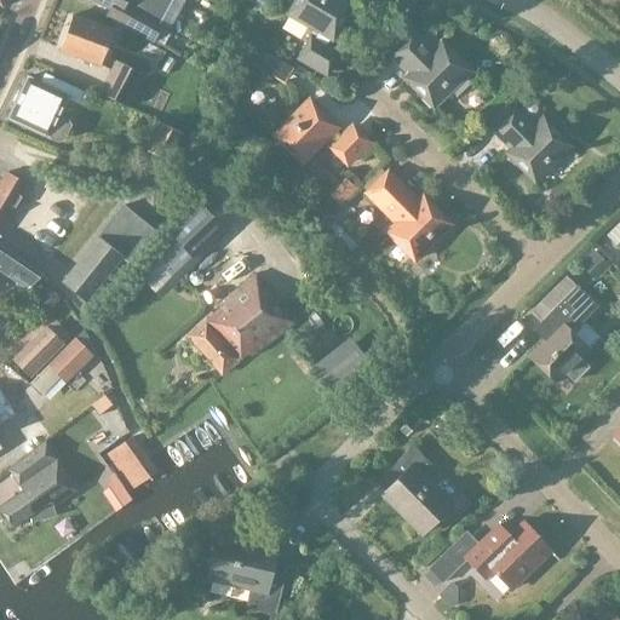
[(92,0),(109,10),(107,16),(154,42),(164,24),(168,27),(183,3),(179,0),(92,0)]
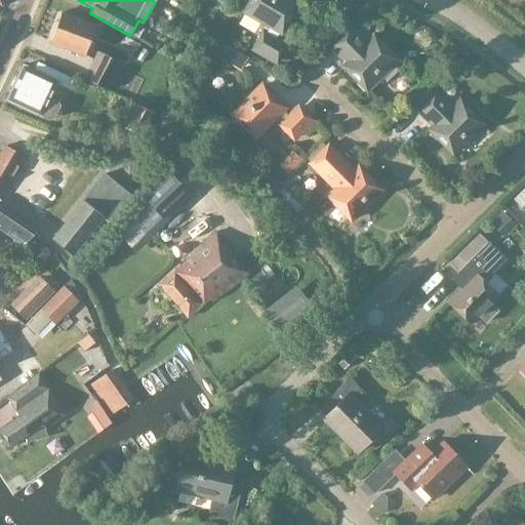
[(270,27),(266,34),(263,33),(253,49),(275,63),(285,45),(275,39),(279,33),(280,33),(296,5),(287,0),(251,0),(244,12),(270,27)]
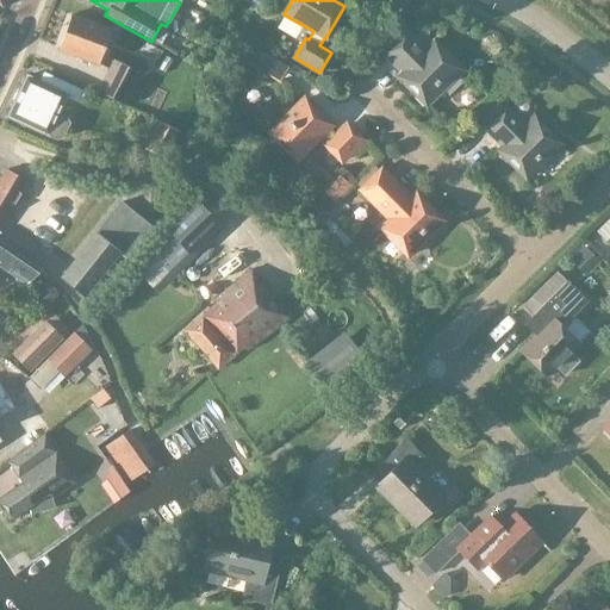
[(57,50),(97,66),(111,30),(70,14),(57,50)]
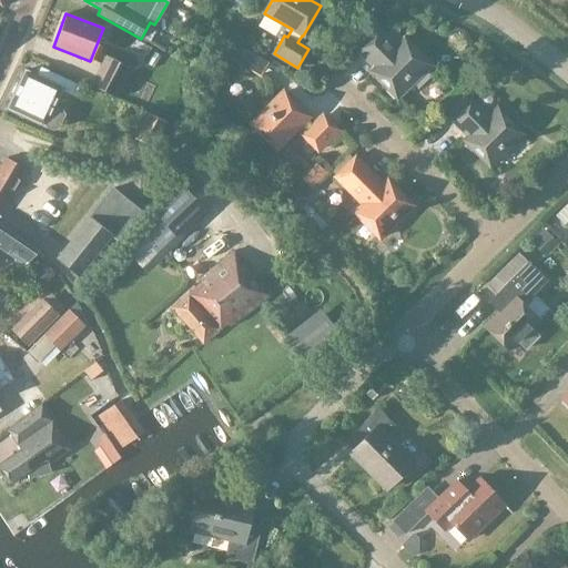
[(396,98),(428,66),(403,40),(395,49),(378,31),(358,51),(375,68),(371,71),(396,98)]
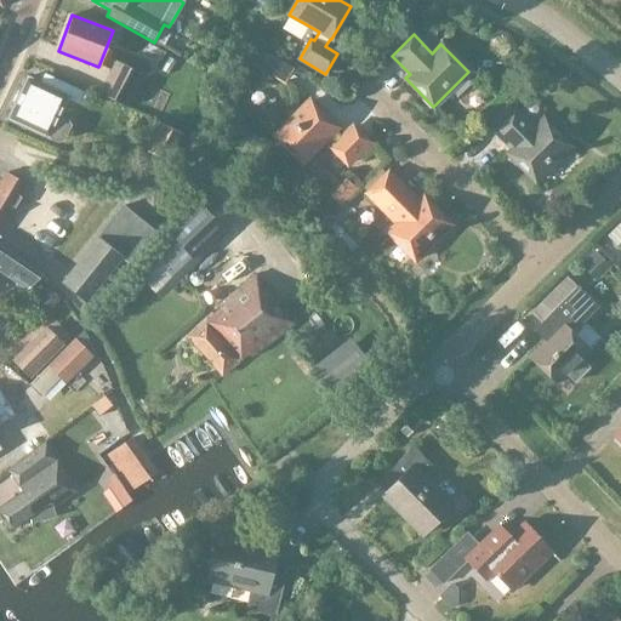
[(251,64),(268,74),(277,60),(260,50),(260,51),(251,64)]
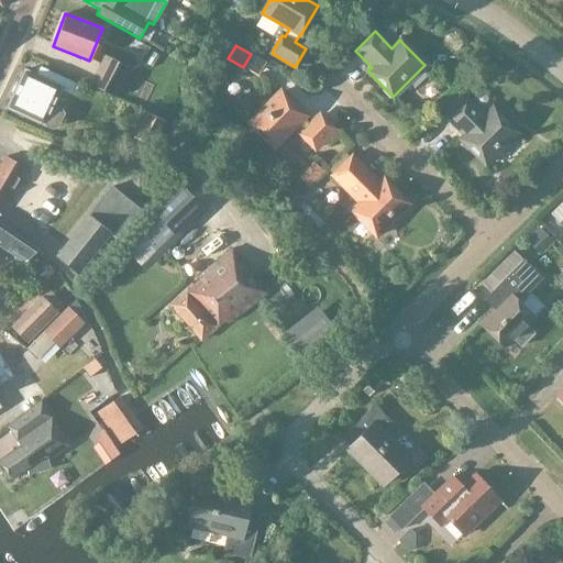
[(130,70),(105,56),(89,85),(114,98),(130,70)]
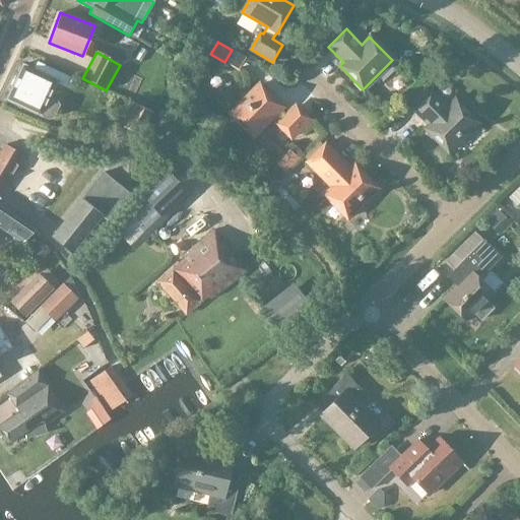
[(21,65),(5,100),(11,102),(45,118),(47,119),(51,119),(58,105),(56,101),(48,96),(55,82),(66,88),(71,78),(36,62),(31,70),(26,68),(21,65)]
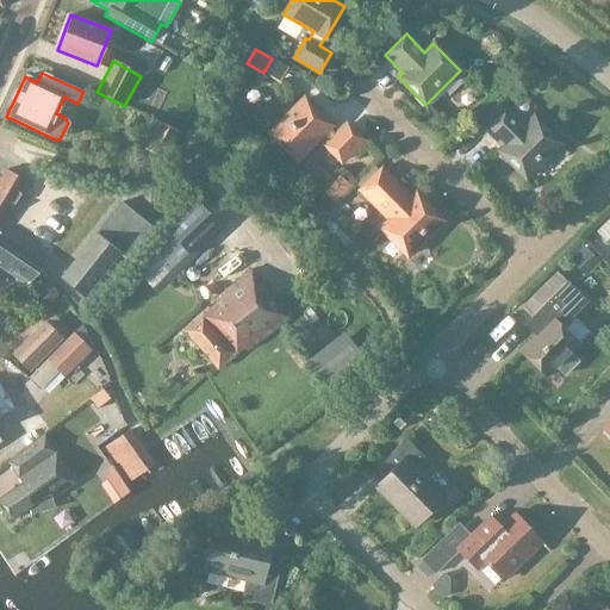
[(296,161),(319,137),(327,143),(324,145),(341,161),(361,142),(344,125),(335,135),(329,129),(330,128),(303,100),(268,134),(296,161)]
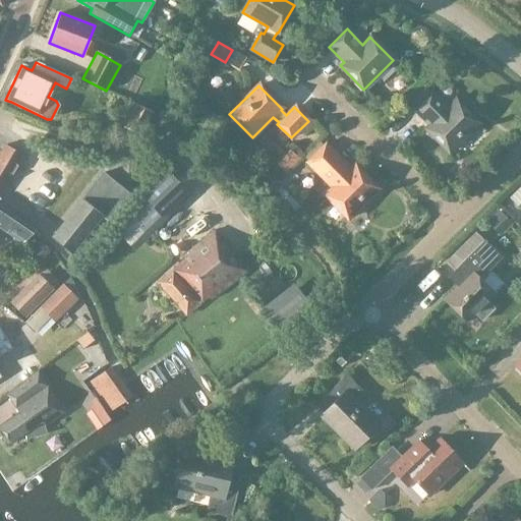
[(431,93),(430,94),(424,88),(407,105),(413,111),(414,110),(429,125),(425,128),(449,153),(477,124),(455,101),(447,108),(431,93)]
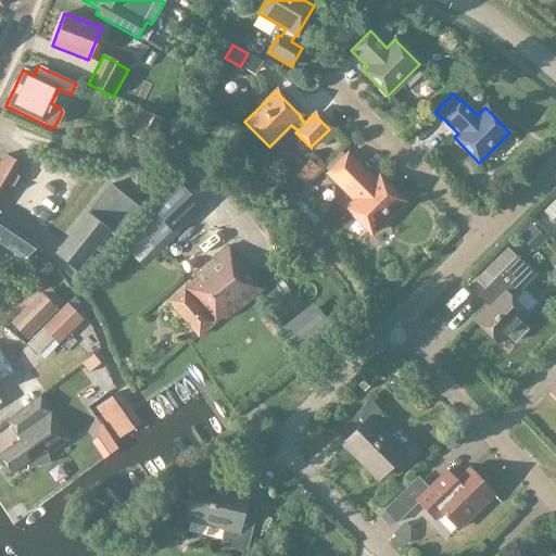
[(142,112),(131,137),(151,147),(163,122),(142,112)]
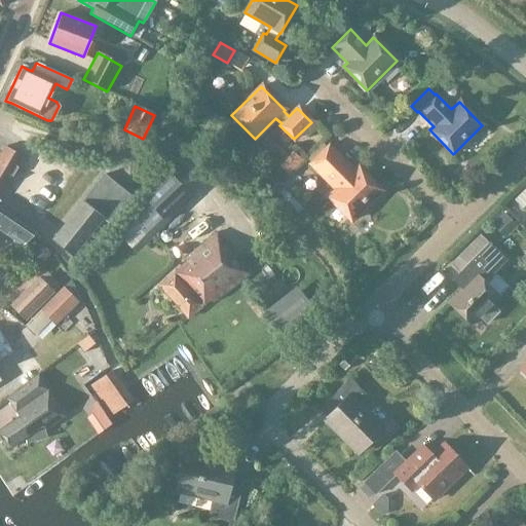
[(328,147),(327,149),(321,144),(305,159),(335,189),(328,197),(350,221),(380,191),(358,168),(352,173),(328,147)]
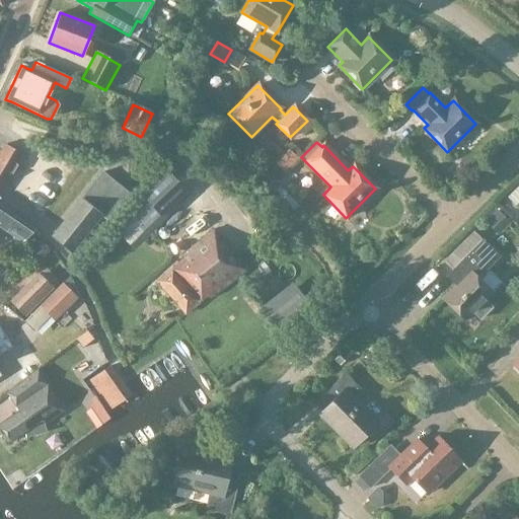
[(0,193),(22,155),(5,145),(0,152),(0,193)]
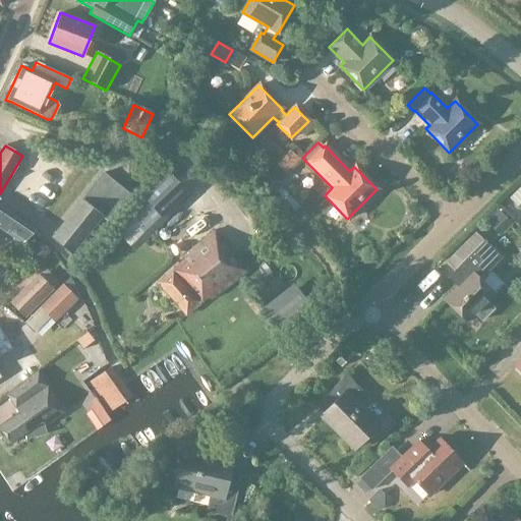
[(275,163),(285,174),(299,162),(289,150),(275,163)]
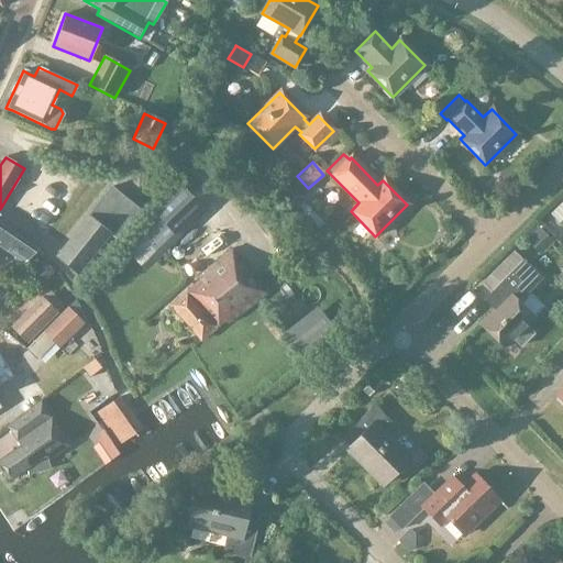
[(112,188),(57,256),(78,274),(110,235),(114,240),(140,210),(112,188)]
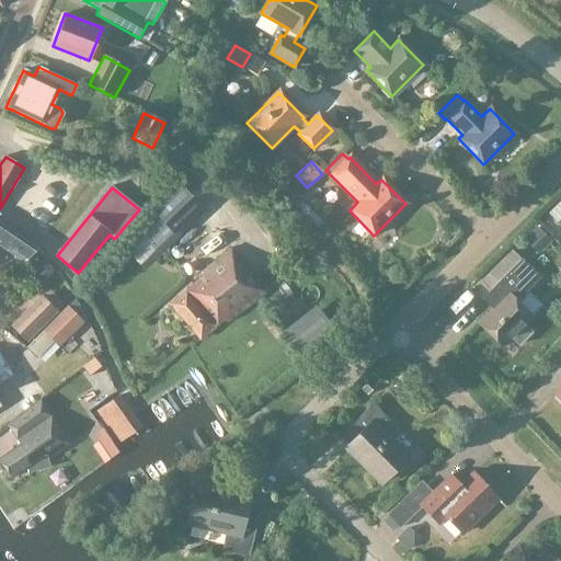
[(138,231),(160,253),(204,212),(182,189),(138,231)]
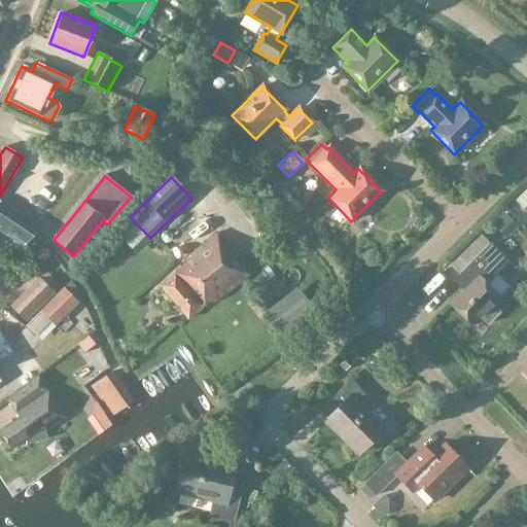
[(282,183),(276,189),(280,195),(279,195),(292,208),(291,209),(299,215),(305,210),(285,191),(284,191),(283,190),(286,188),(282,183)]
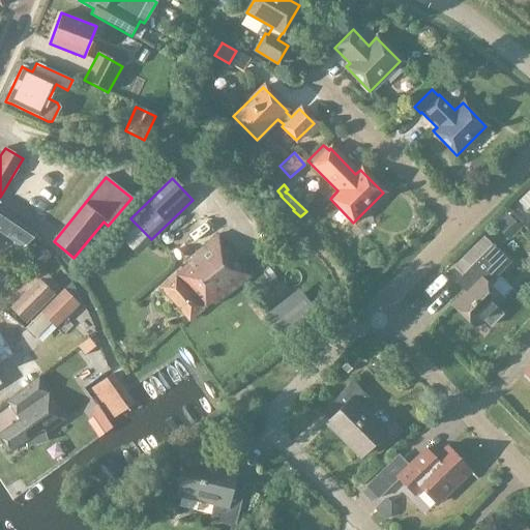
[(529,193),(528,192),(517,202),(529,215),(529,193)]
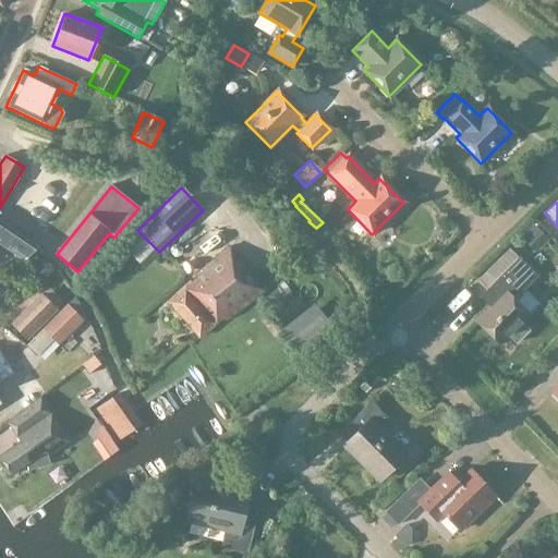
[(37,249),(7,227),(0,237),(0,246),(23,263),(37,249)]
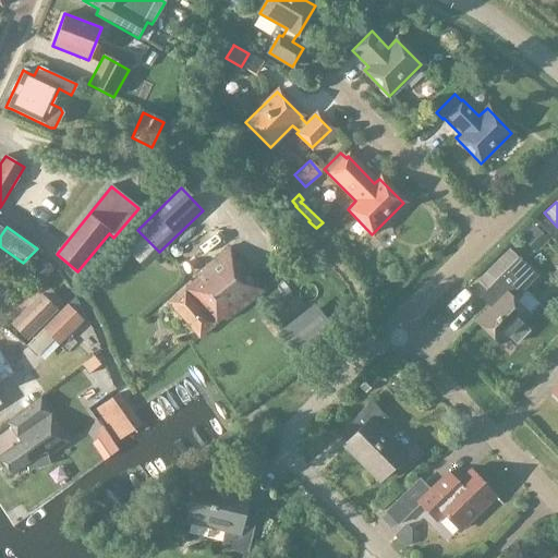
[(168,303),(198,337),(226,315),(229,319),(264,290),(229,247),(196,274),(198,277),(168,303)]
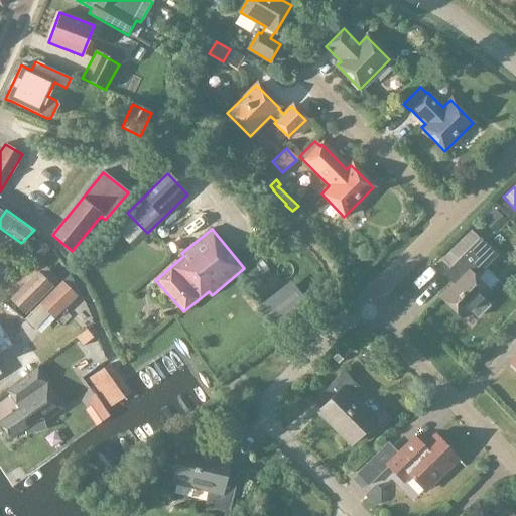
[(490,291),(476,277),(497,256),(479,238),(448,268),(459,278),(439,297),(462,319),(469,312),(477,319),(490,306),(482,298),(490,291)]
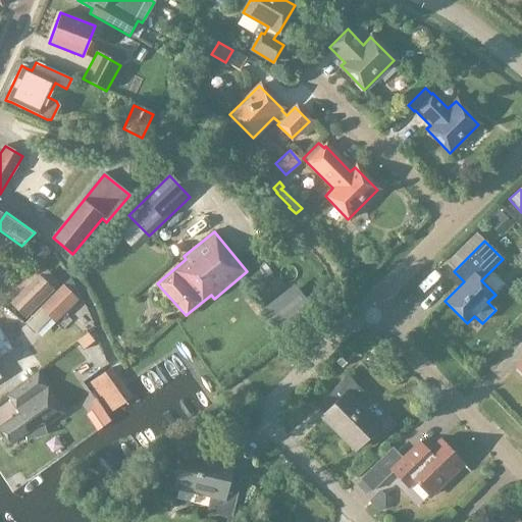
[(38,274),(9,303),(24,319),(53,291),(38,274)]
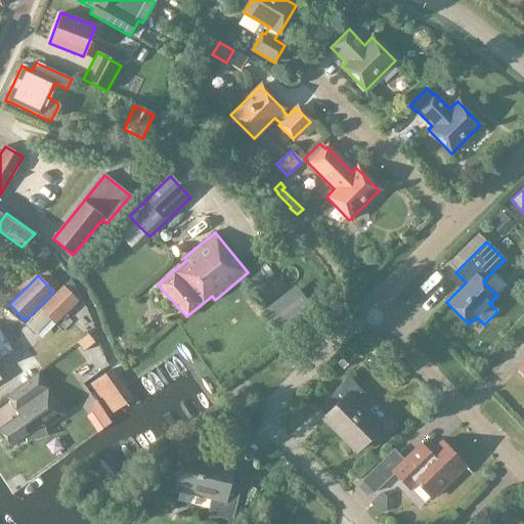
[(55,324),(78,301),(62,286),(39,309),(55,324)]
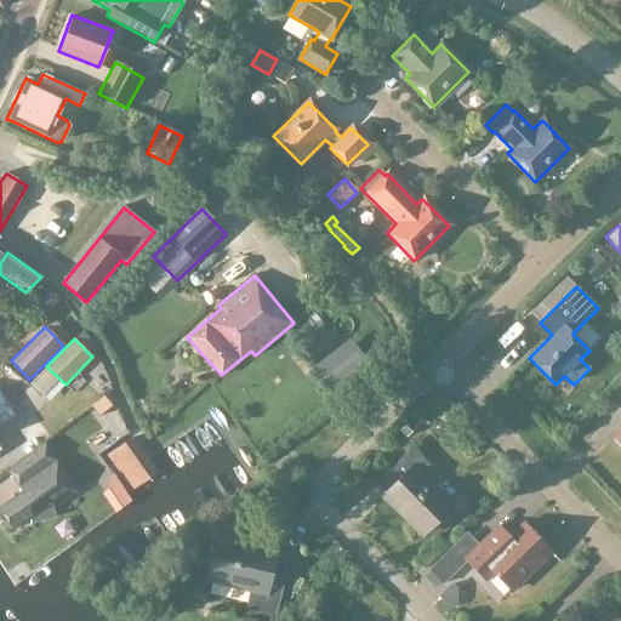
[(417,428),(410,421),(398,433),(405,440),(417,428)]
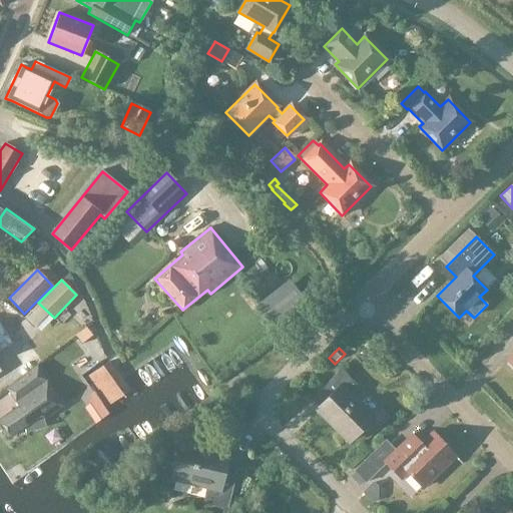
[(87,377),(95,389),(108,406),(129,391),(108,362),(87,377)]
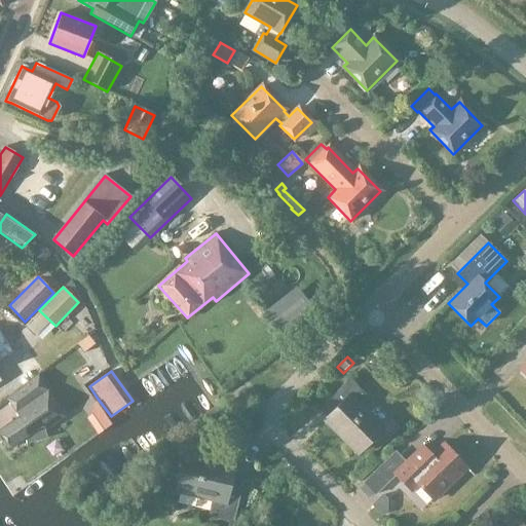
[(19,416),(0,429),(0,431),(10,447),(24,438),(26,444),(46,439),(44,430),(65,416),(38,375),(6,400),(19,416)]
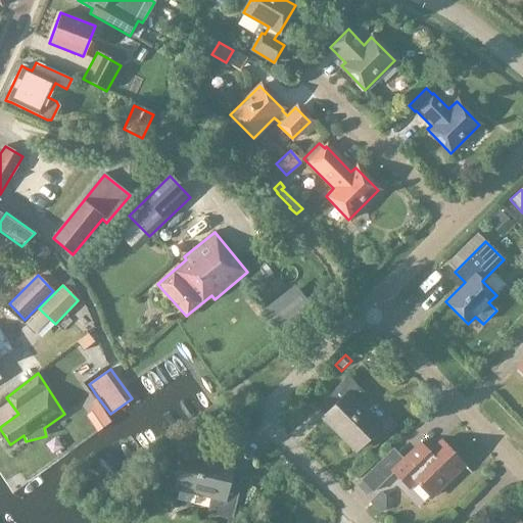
[(317,407),(327,417),(322,421),(351,452),(378,425),(357,402),(365,394),(347,376),(317,407)]
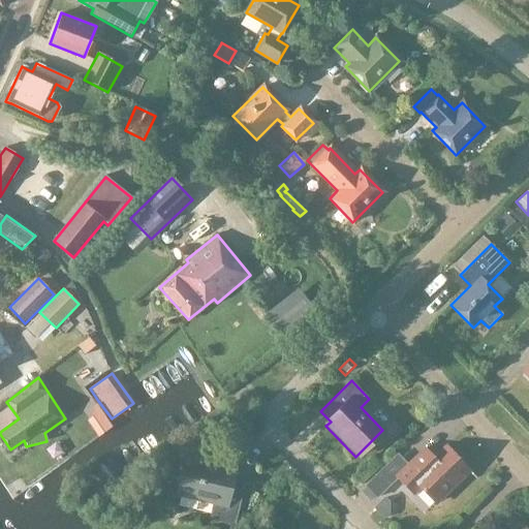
[(245,394),(231,406),(241,415),(253,403),(245,394)]
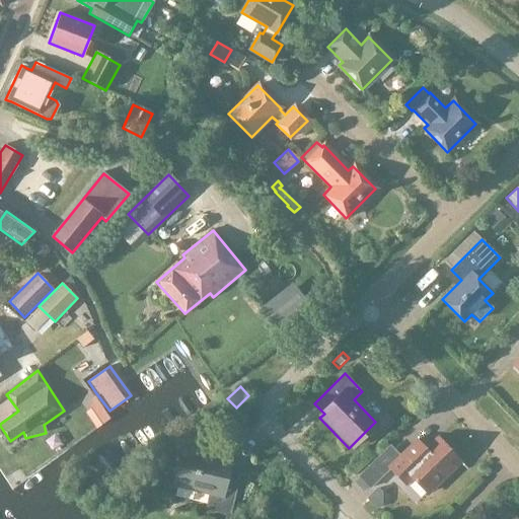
[(416,440),(388,466),(405,486),(414,478),(427,494),(460,462),(438,439),(426,450),(416,440)]
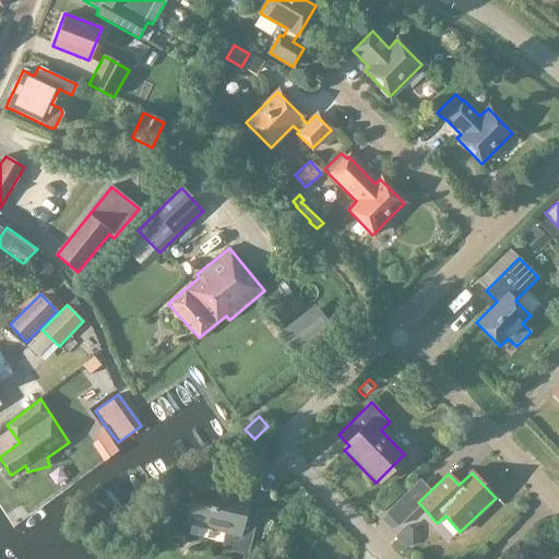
[(246,495),(199,484),(189,525),(225,534),(222,549),(248,556),(259,509),(244,506),(246,495)]
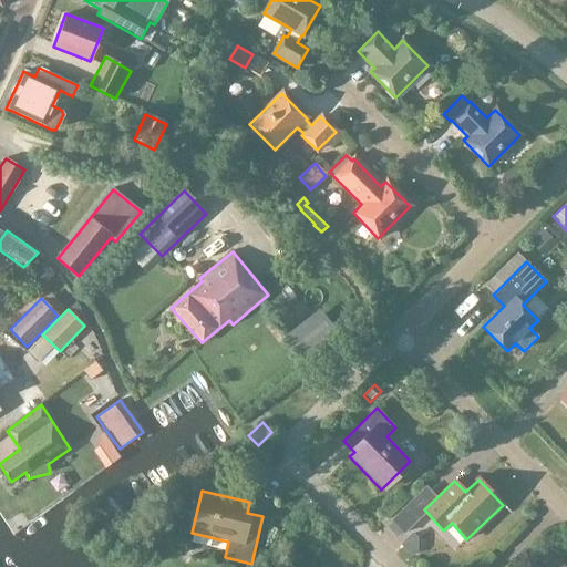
[(390,521),(403,535),(423,516),(410,502),(390,521)]
